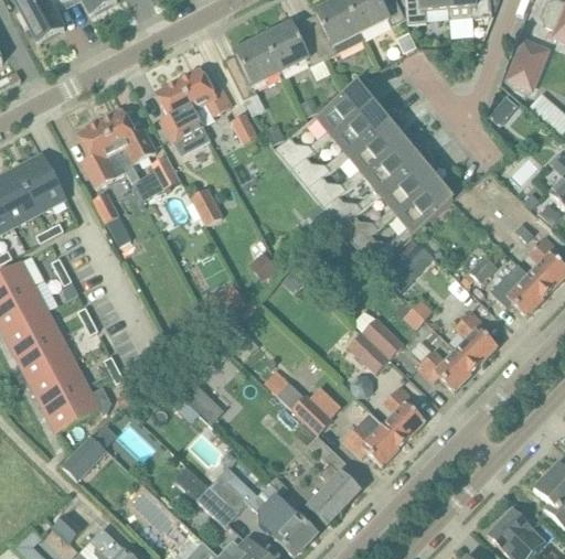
[(14,0),(20,10),(17,12),(24,27),(28,25),(36,42),(64,28),(52,6),(63,0),(14,0)]
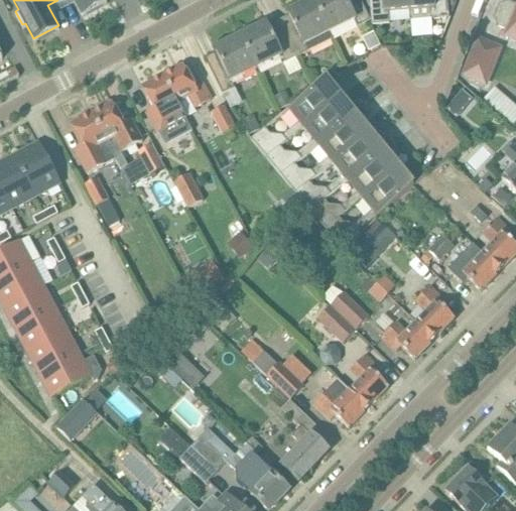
[(75,0),(82,13),(107,0),(75,0)]
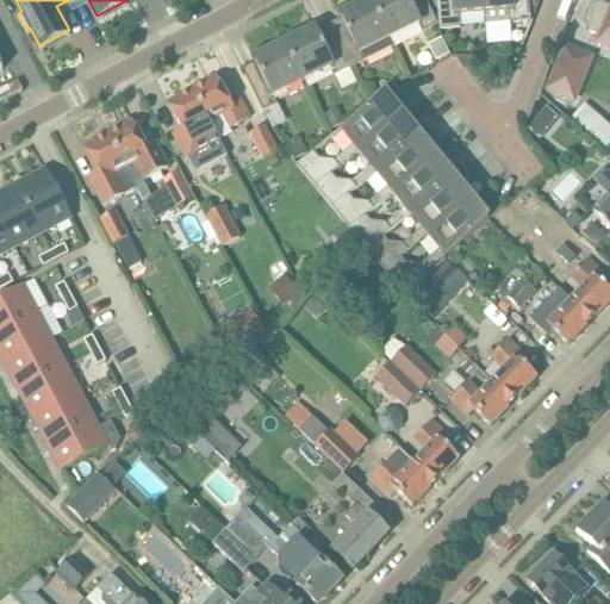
[(331,26),(350,63),(393,42),(390,33),(373,0),(361,0),(340,11),(344,19),(331,26)]
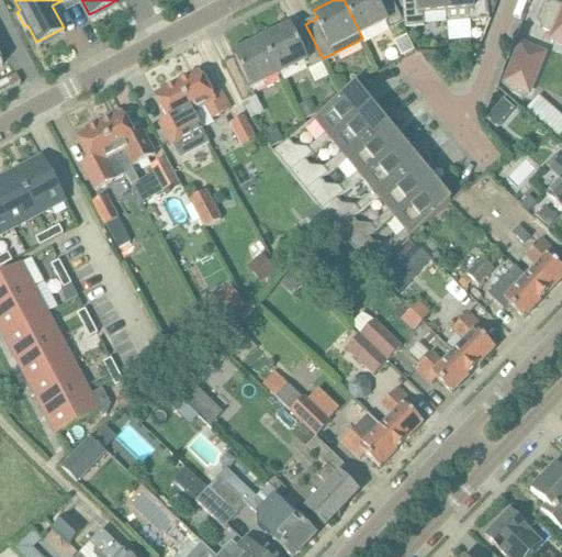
[(344,0),(359,31),(385,18),(390,25),(403,18),(394,0),(344,0)]
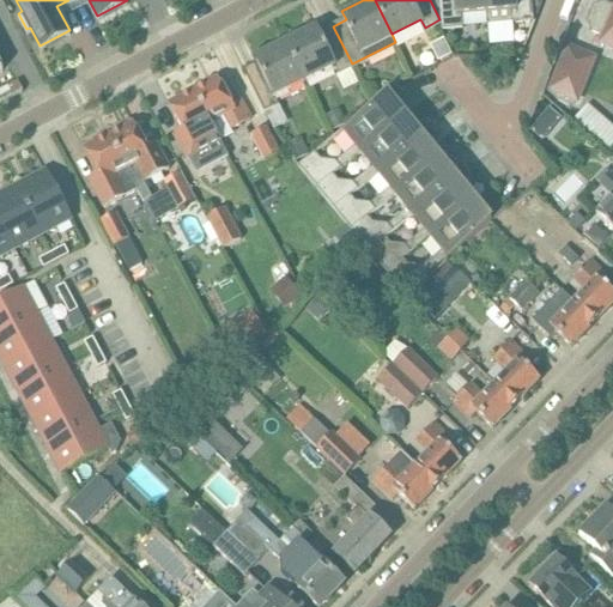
[(486,8),(485,0),(438,0),(441,24),(462,23),(461,11),(486,8)]
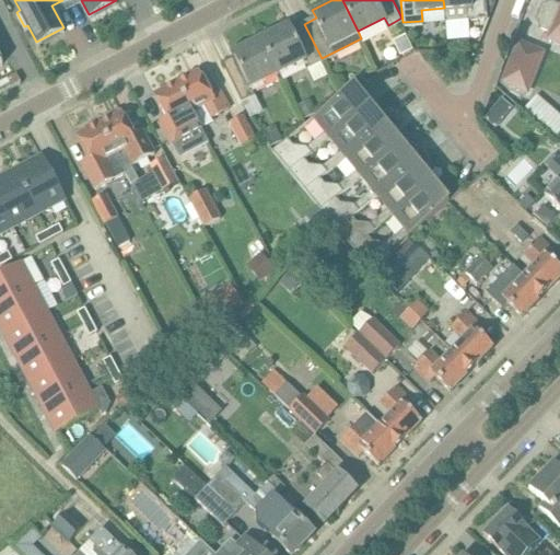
[(443,0),(444,8),(445,19),(488,15),(486,0),(443,0)]
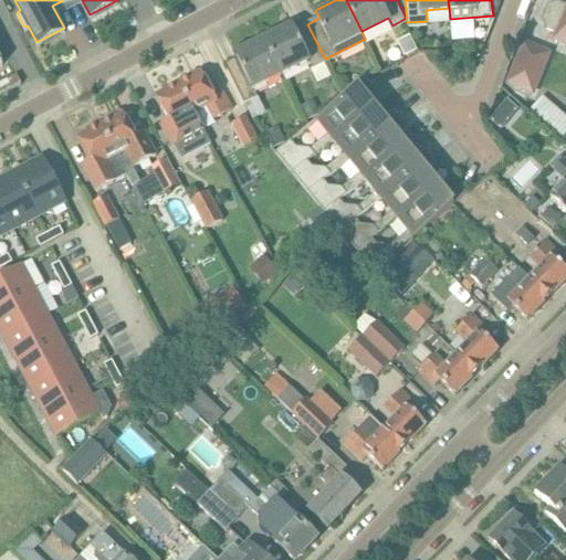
[(565,2),(559,0),(554,0),(548,2),(543,14),(546,24),(557,29),(556,31),(565,35),(565,2)]
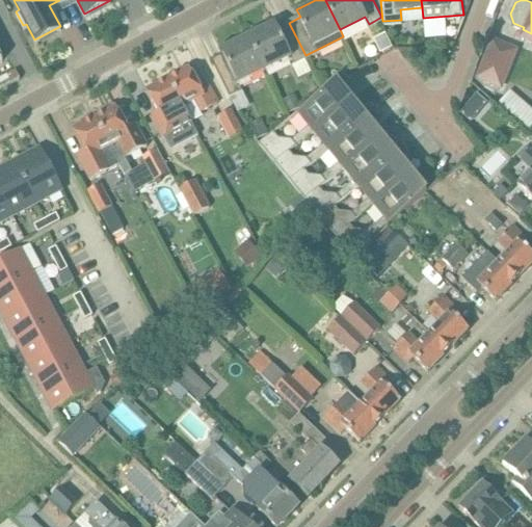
[(274,21),(247,33),(264,67),(290,54),(293,61),(306,55),(289,23),(277,28),(274,21)]
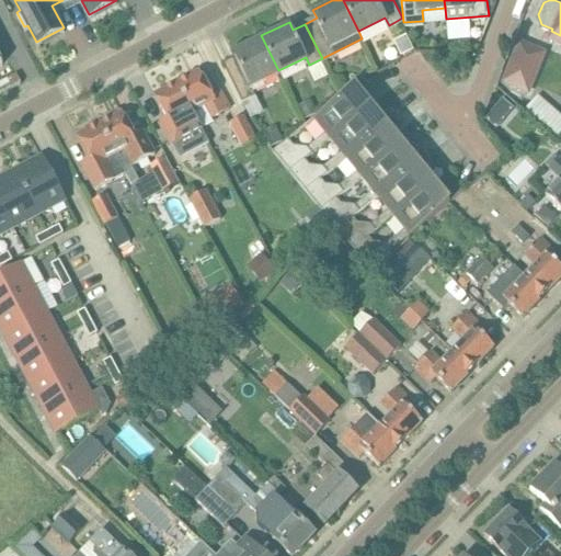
[(405,33),(396,37),(401,49),(411,45),(405,33)]
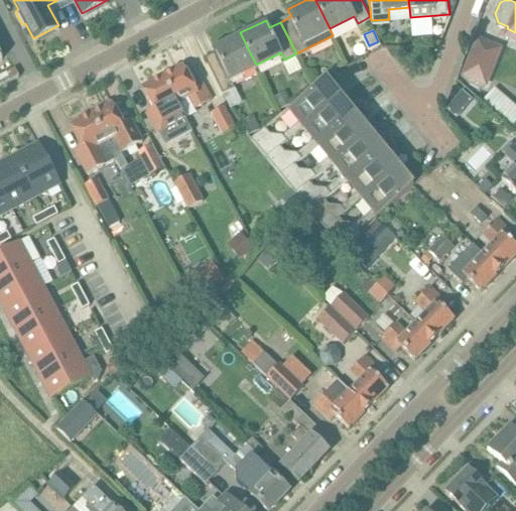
[(256,65),(240,32),(215,45),(218,53),(207,59),(222,91),(235,84),(232,78),(256,65)]
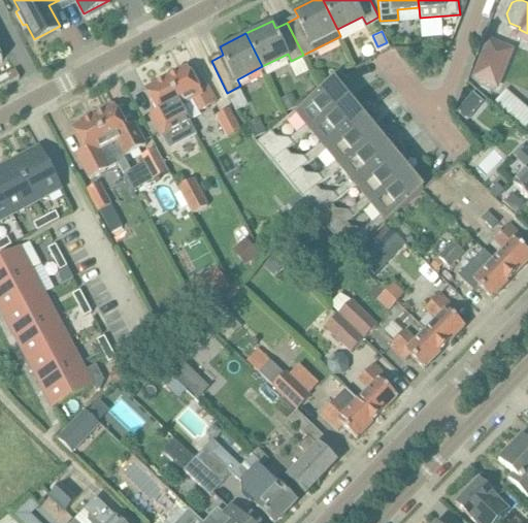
[(512,51),(489,41),(474,77),(497,87),(512,51)]
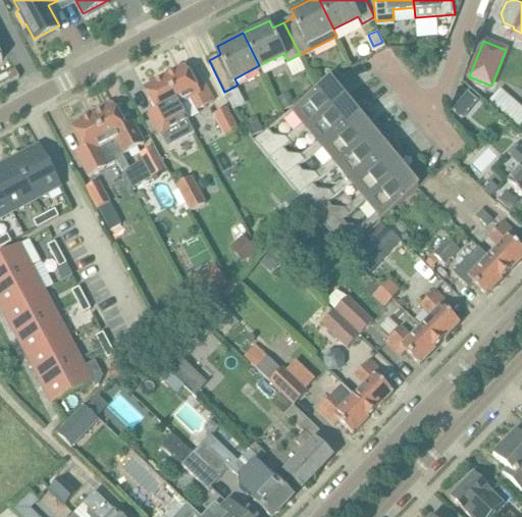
[(186,63),(164,74),(178,100),(190,95),(196,106),(213,97),(204,81),(197,85),(186,63)]
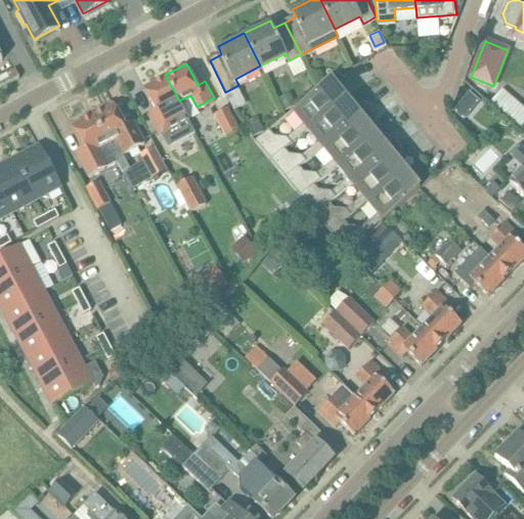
[(270,157),(345,95),(335,84),(344,76),(340,70),(336,72),(255,138),(270,157)]
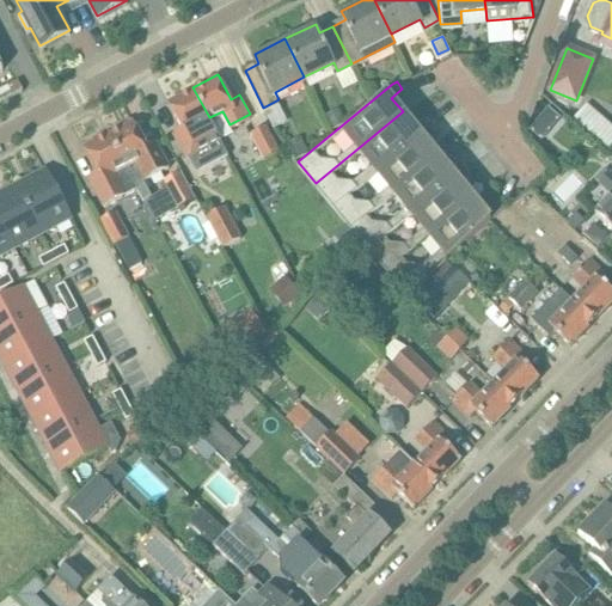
[(193,87),(169,101),(182,124),(173,129),(187,154),(194,151),(201,164),(227,151),(209,117),(193,87)]
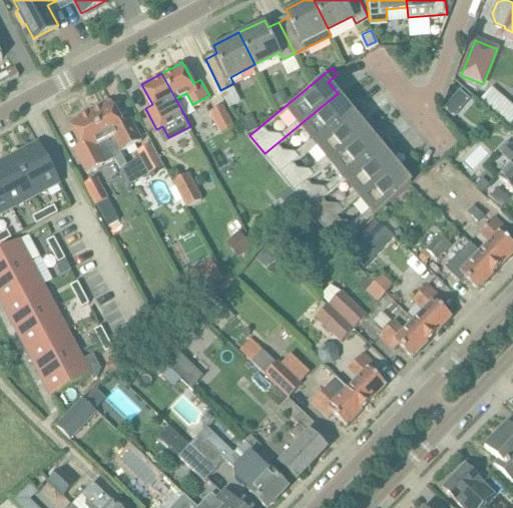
[(284,87),(273,93),(279,105),(290,99),(284,87)]
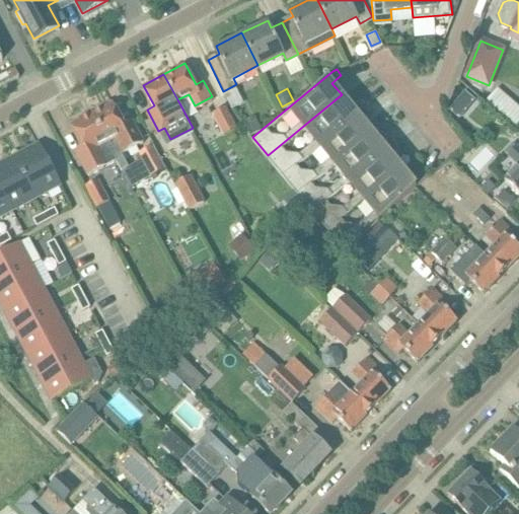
[(365,104),(360,98),(351,105),(342,94),(268,155),(283,172),(365,104)]
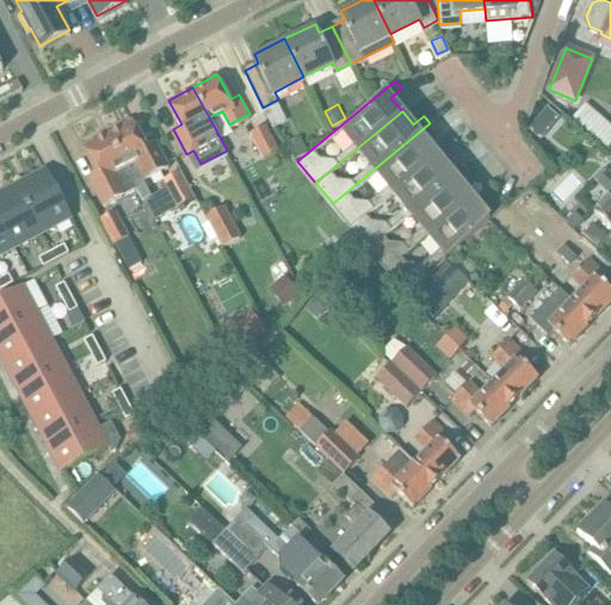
[(549,124),(538,116),(530,125),(539,135),(549,124)]
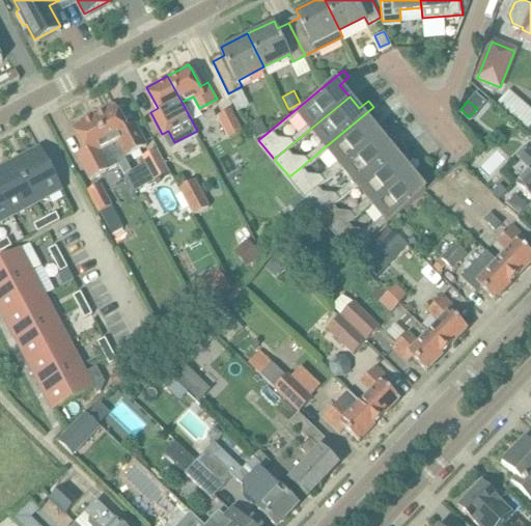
[(92,110),(94,114),(118,161),(123,170),(132,166),(124,154),(146,142),(134,119),(127,123),(115,103),(105,109),(103,104),(92,110)]
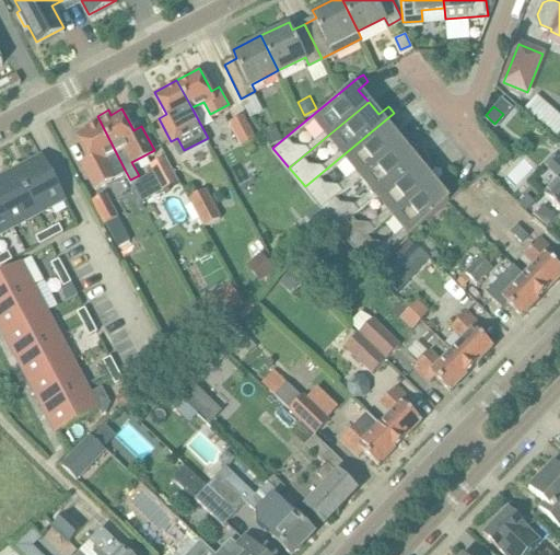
[(243,112),(229,119),(242,142),(255,136),(243,112)]
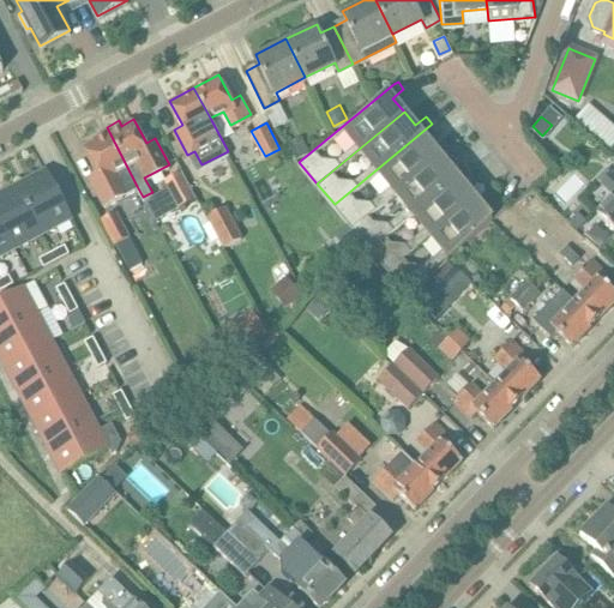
[(438,131),(432,124),(335,204),(351,226),(439,154),(427,140),(438,131)]
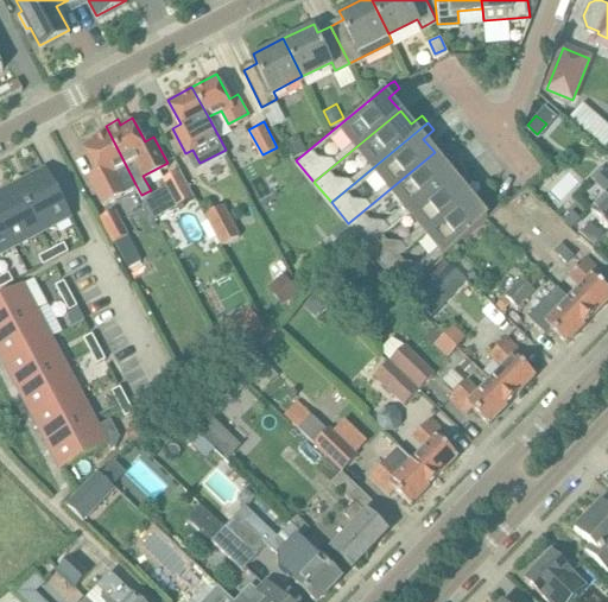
[(135,184),(108,131),(84,144),(96,168),(88,172),(103,201),(135,184)]
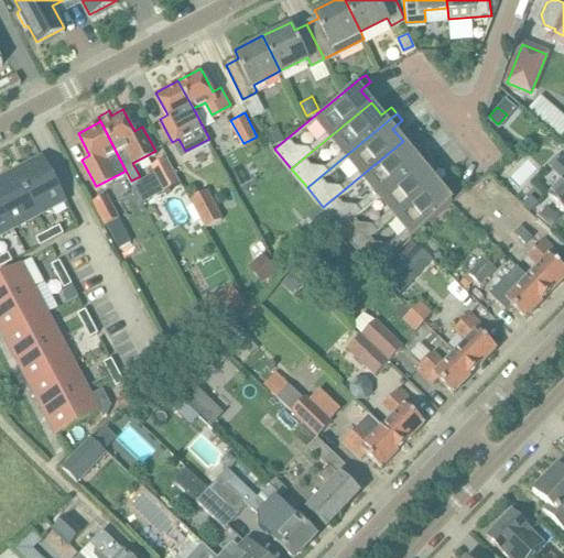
[(278,122),(264,129),(272,144),(283,139),(285,138),(284,137),(278,122)]
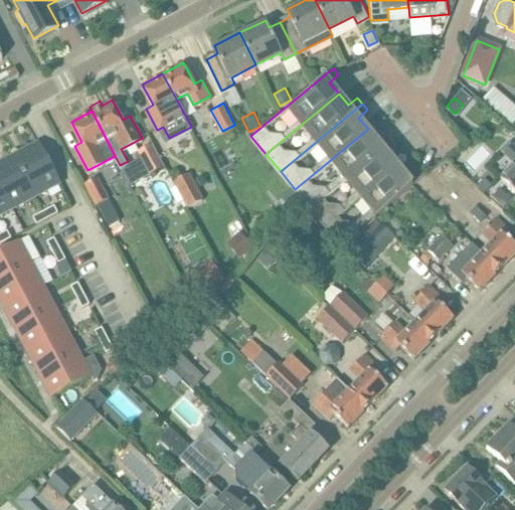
[(391,139),(386,133),(377,141),(368,129),(295,189),(310,206),(391,139)]
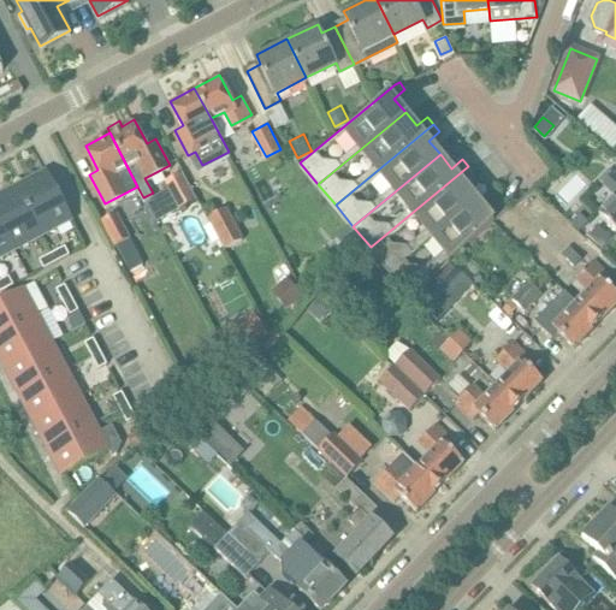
[(371,247),(389,268),(475,196),(463,183),(474,173),(468,166),(371,247)]
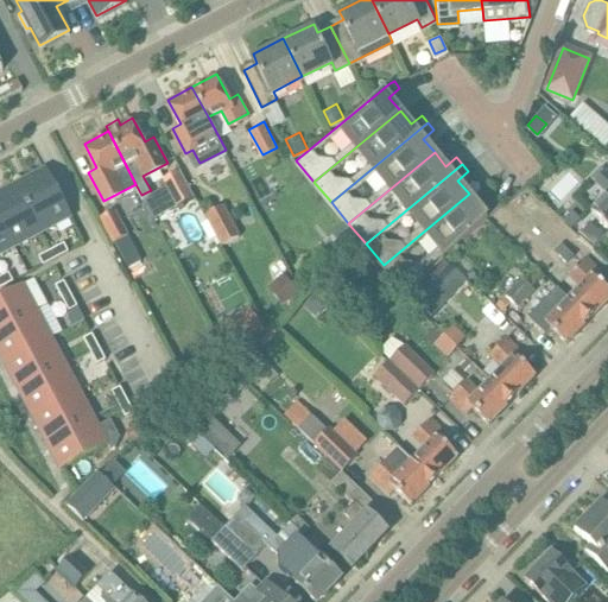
[(17,181),(42,228),(70,213),(45,165),(17,181)]
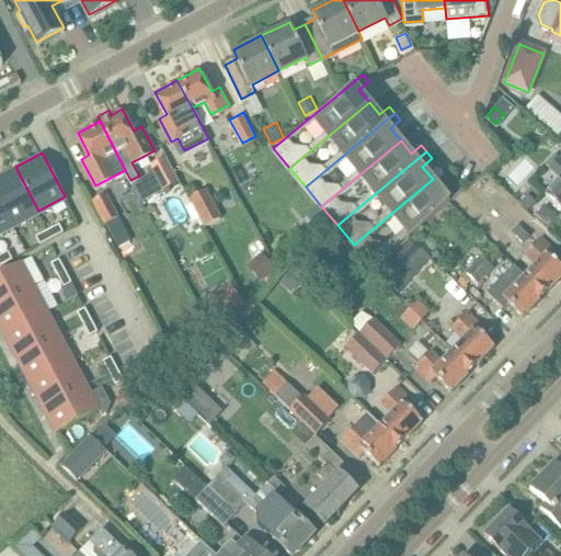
[(165,154),(149,161),(163,186),(179,179),(165,154)]
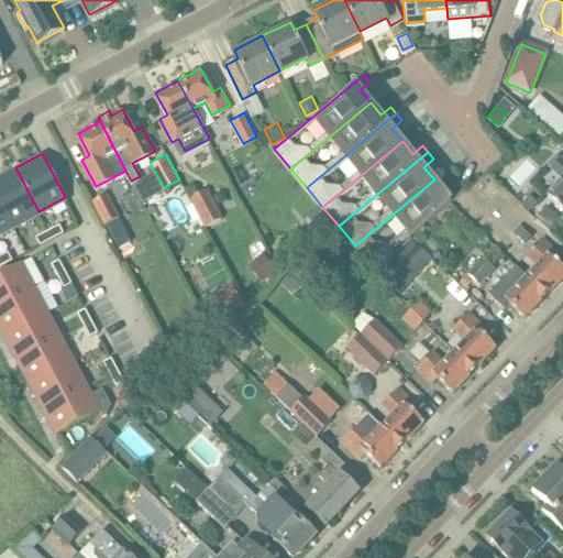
[(562,157),(560,154),(550,164),(562,175),(562,176),(548,193),(562,207),(562,157)]
